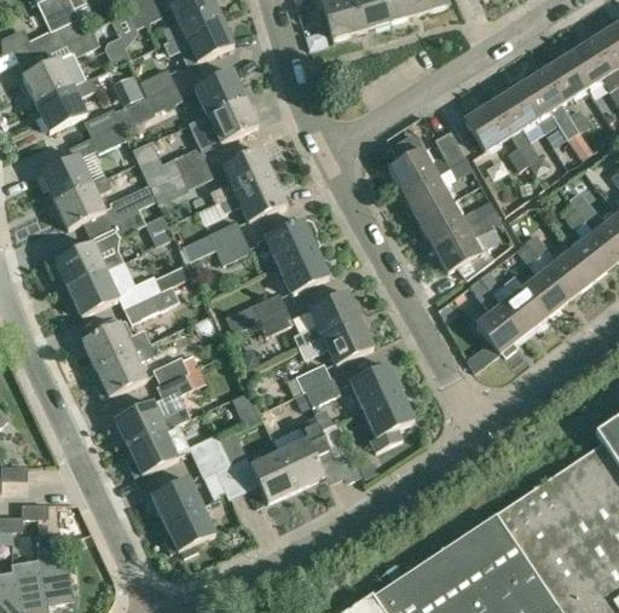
[(73,7),(69,0),(34,0),(36,4),(38,3),(51,30),(57,45),(85,32),(73,7)]
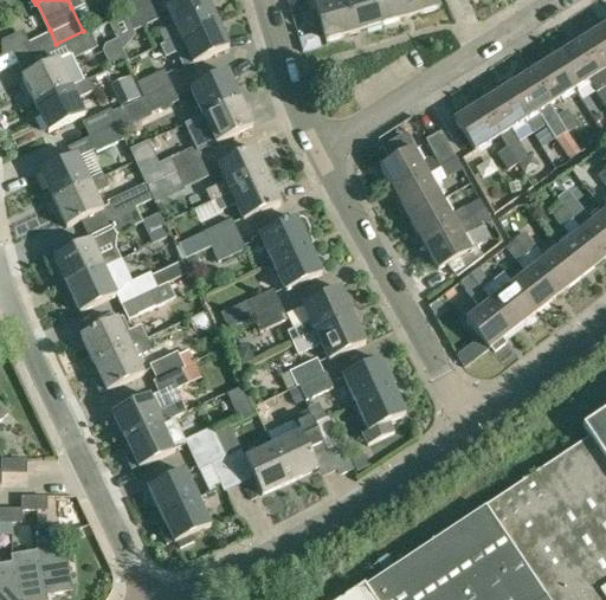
[(118,0),(124,11),(150,0),(118,0)]
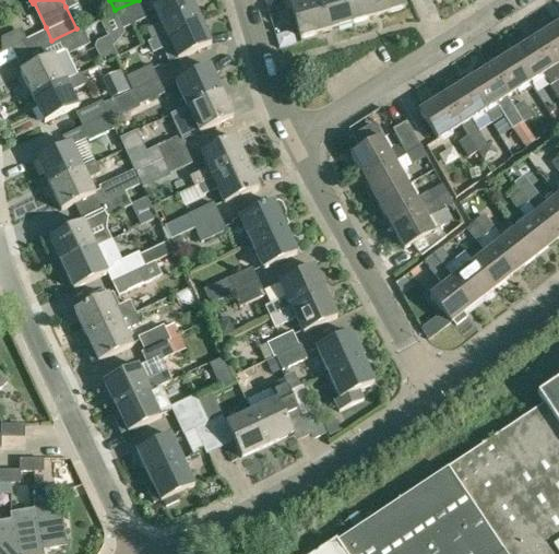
[(139,0),(115,10),(122,25),(147,13),(141,0),(139,0)]
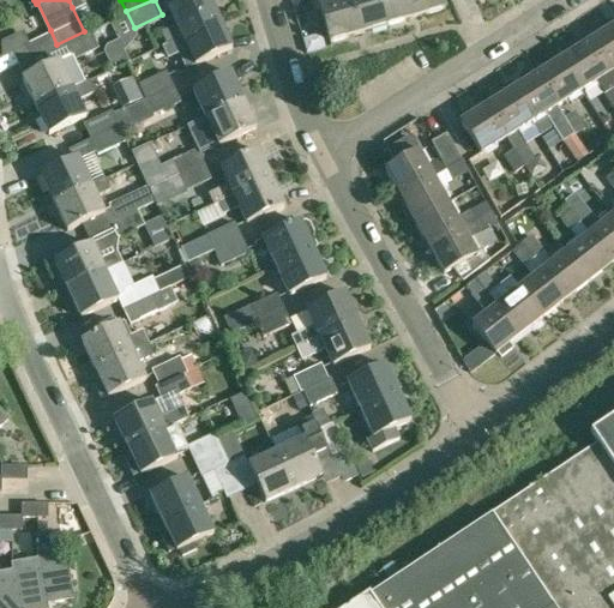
[(181,32),(218,16),(211,0),(178,0),(168,5),(176,22),(161,29),(166,41),(181,34),(181,32)]
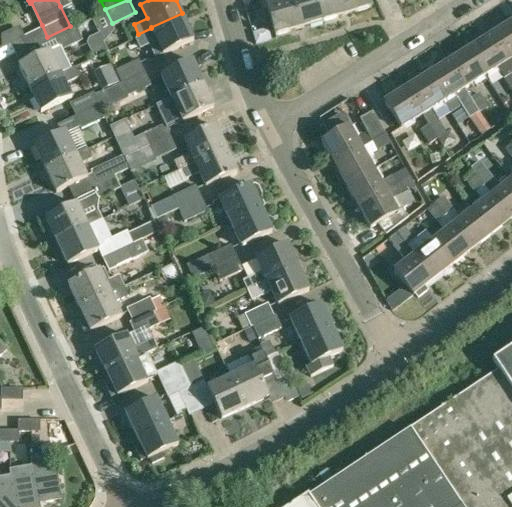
[(269,0),(266,1),(275,32),(299,24),(291,0),(269,0)]
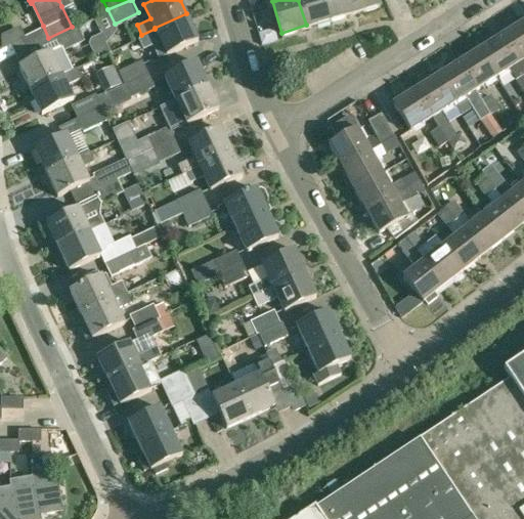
[(298,0),(306,25),(331,17),(324,0),(298,0)]
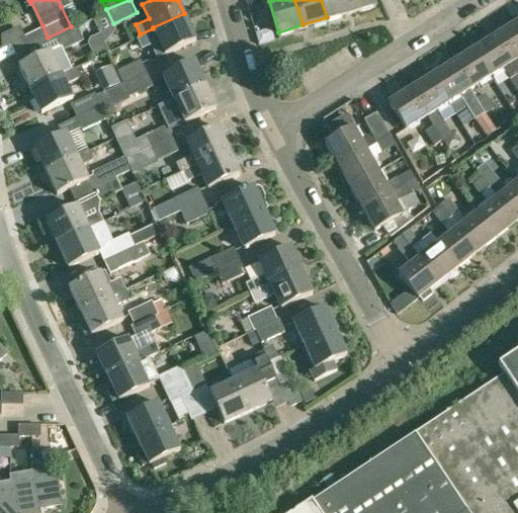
[(350,10),(347,0),(321,0),(327,17),(350,10)]
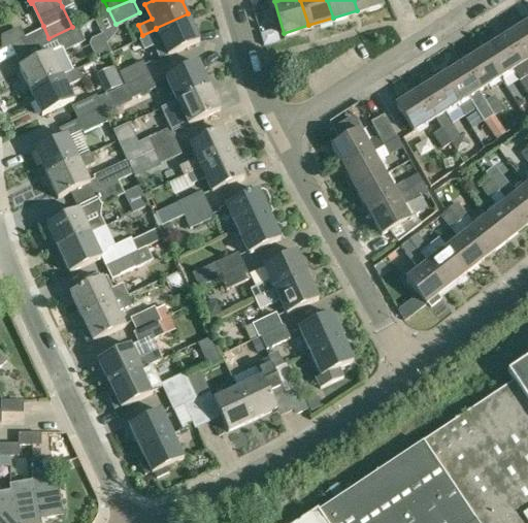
[(354,0),(357,10),(382,3),(381,0),(354,0)]
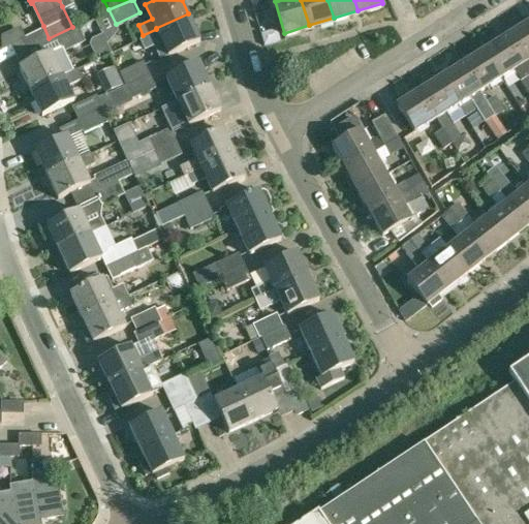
[(199,37),(188,13),(156,28),(156,29),(167,53),(199,37)]
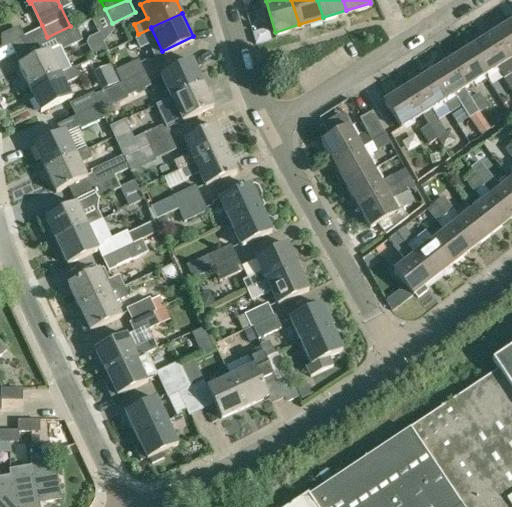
[(511,21),(511,19),(490,32),(511,67),(511,21)]
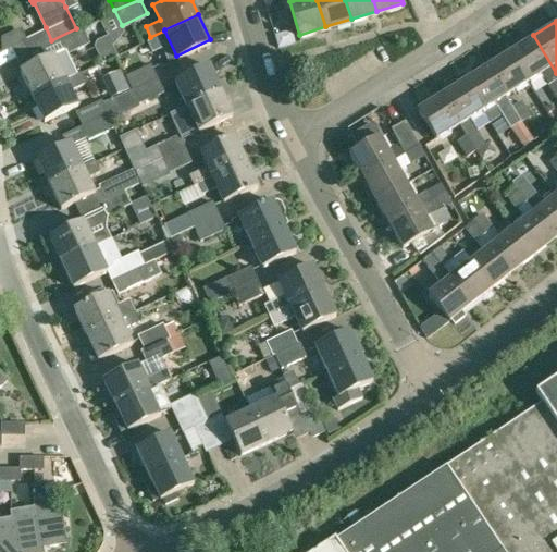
[(76,28),(51,40),(40,45),(45,56),(21,68),(33,94),(66,77),(76,73),(75,72),(65,51),(88,40),(82,25),(76,28)]
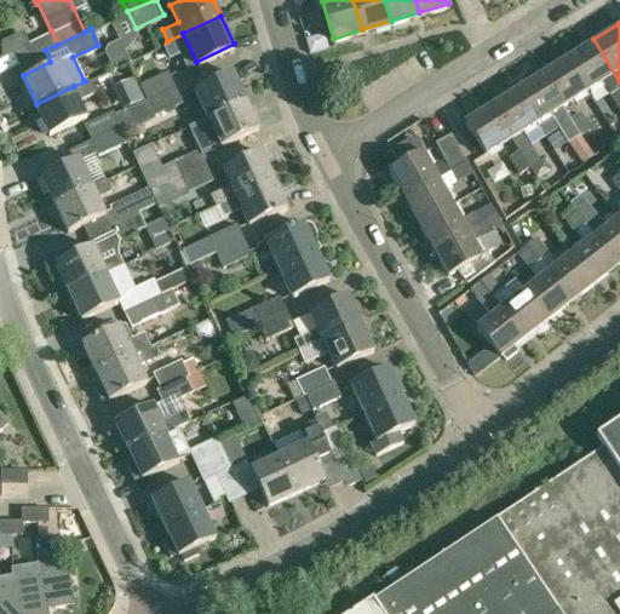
[(27,42),(22,32),(1,41),(1,55),(27,42)]
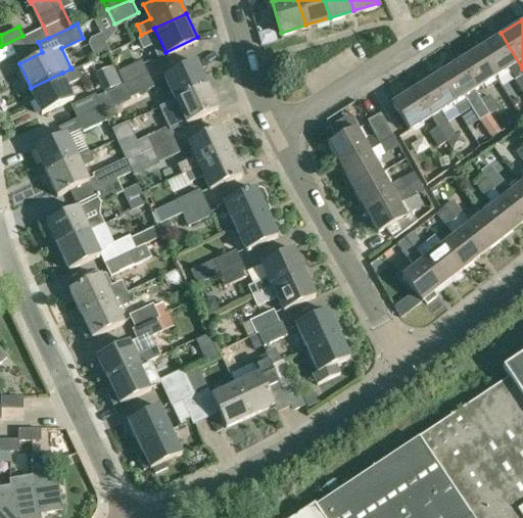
[(522,68),(501,33),(479,46),(495,74),(508,65),(514,77),(522,71),(522,68)]
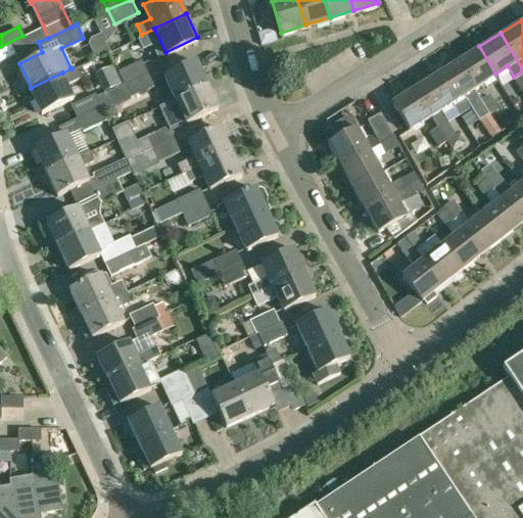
[(495,74),(479,46),(458,60),(475,87),(495,74)]
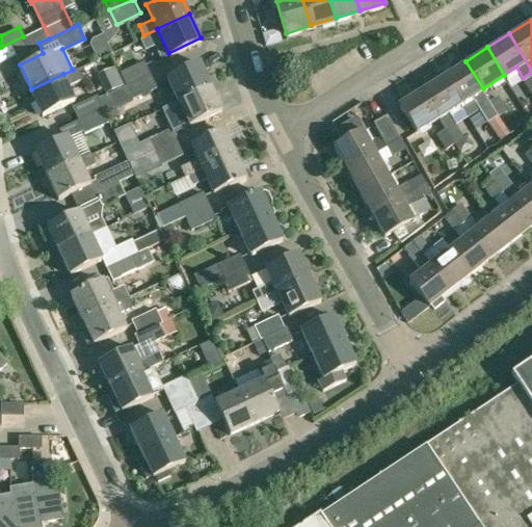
[(127,82),(151,71),(143,57),(120,69),(127,82)]
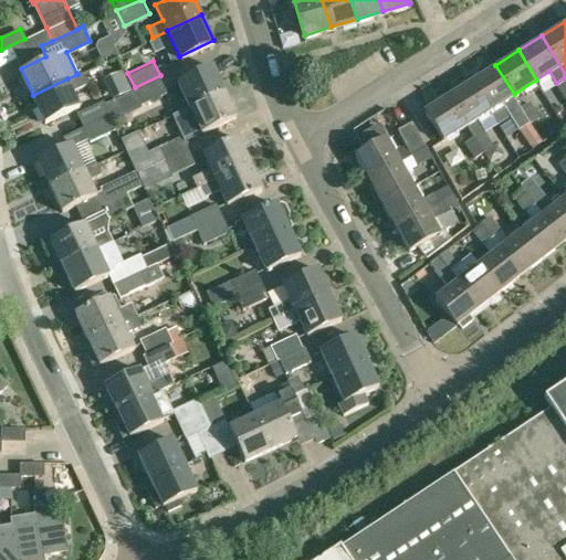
[(190,105),(223,90),(211,63),(177,78),(189,104),(190,105)]
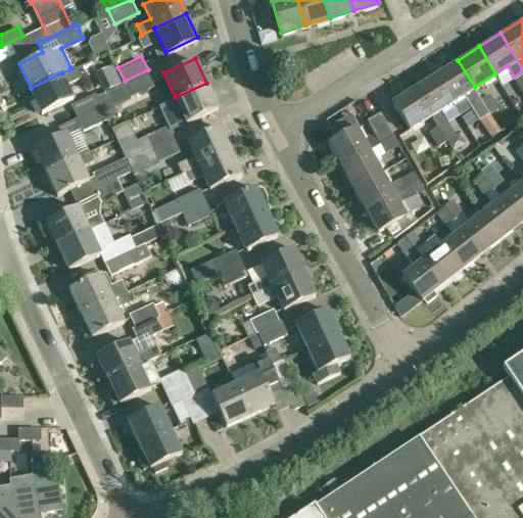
[(458,60),(436,74),(454,100),(453,100),(460,111),(471,104),(479,116),(489,110),(480,96),(474,88),(475,87),(458,60)]
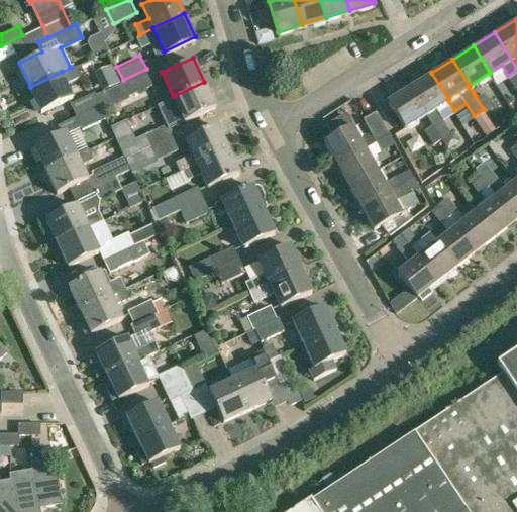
[(62,72),(30,87),(41,110),(73,96),(66,82),(81,75),(76,65),(70,67),(71,68),(62,72)]
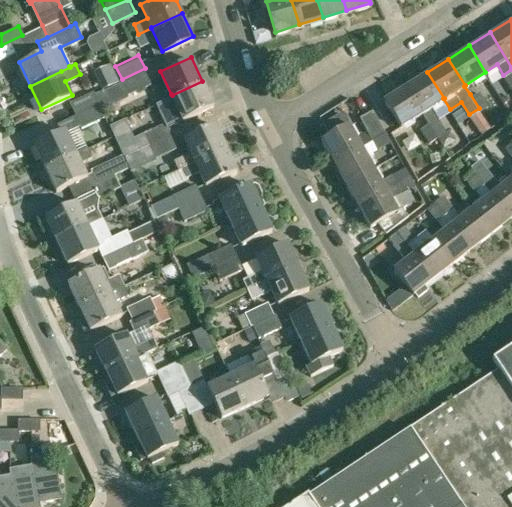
[(145,68),(122,79),(128,92),(151,81),(145,68)]
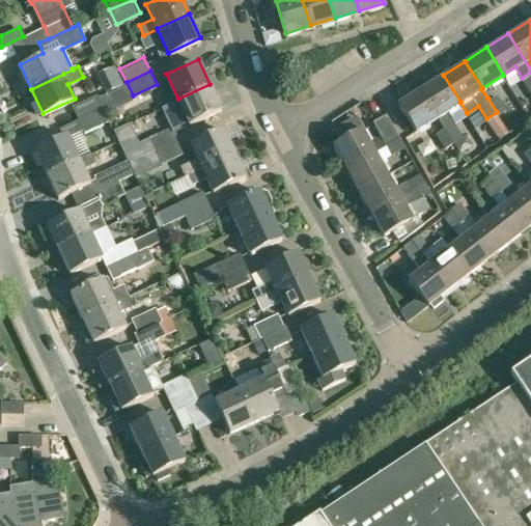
[(443,75),(421,88),(454,140),(463,135),(447,110),(459,102),(460,102),(443,75)]
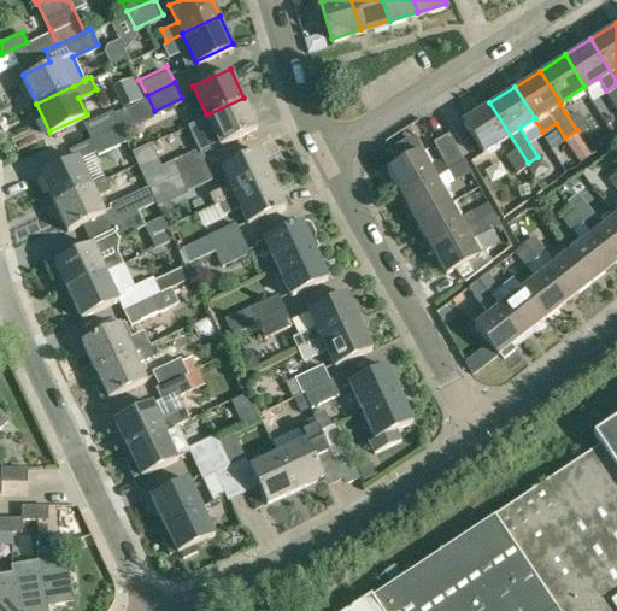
[(207,115),(206,113),(187,123),(193,136),(213,127),(221,141),(257,124),(244,98),(207,115)]
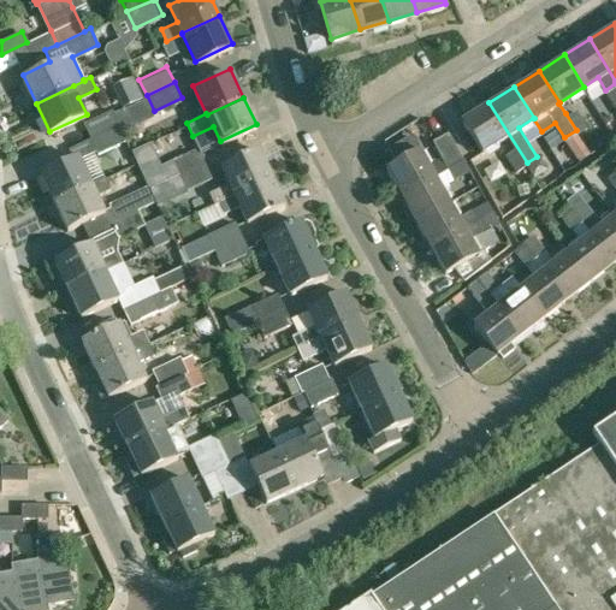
[(527,163),(489,102),(463,118),(473,134),(462,141),(475,161),(486,155),(484,150),(497,141),(515,170),(527,163)]
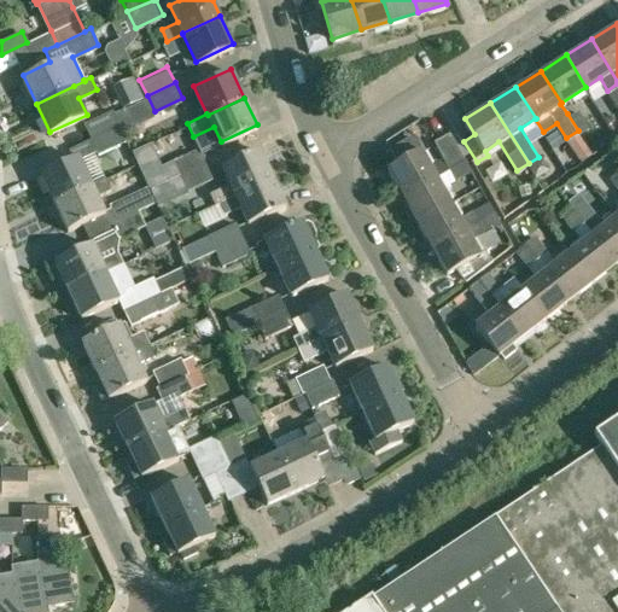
[(578,108),(567,114),(578,130),(588,126),(578,108)]
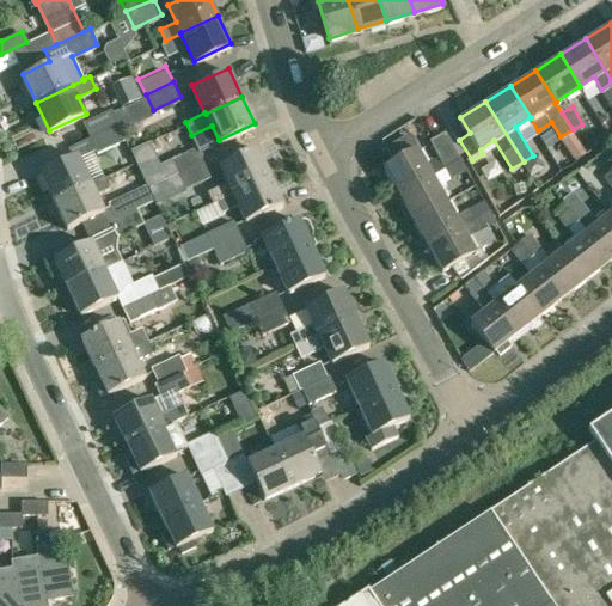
[(91,135),(117,122),(110,108),(83,121),(91,135)]
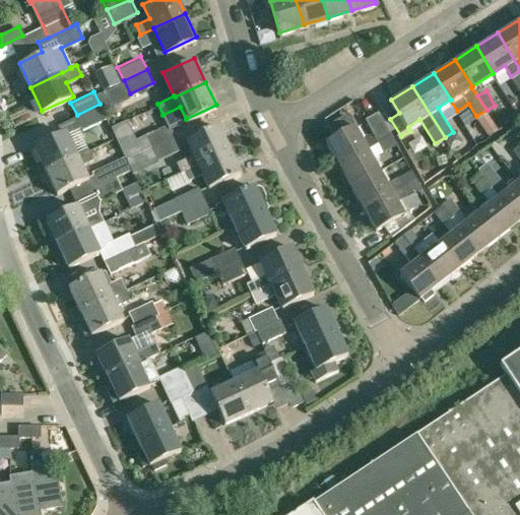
[(100,104),(77,115),(64,121),(69,131),(81,125),(83,127),(106,116),(100,104)]
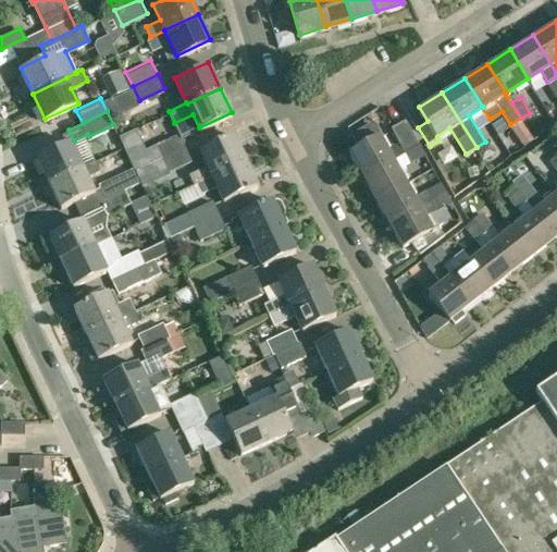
[(362,173),(419,142),(405,117),(391,125),(398,139),(386,146),(379,133),(349,150),(362,173)]
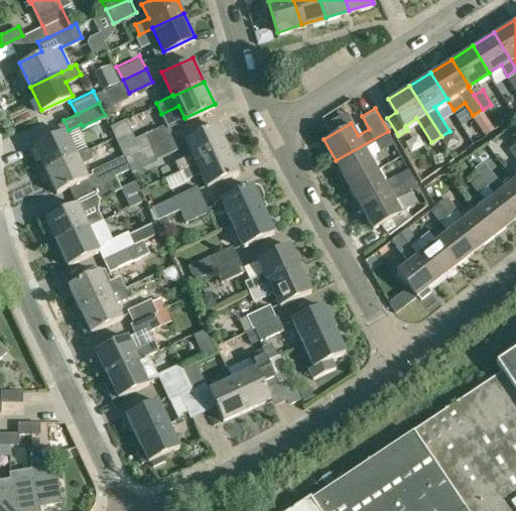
[(149,144),(173,132),(167,120),(143,132),(149,144)]
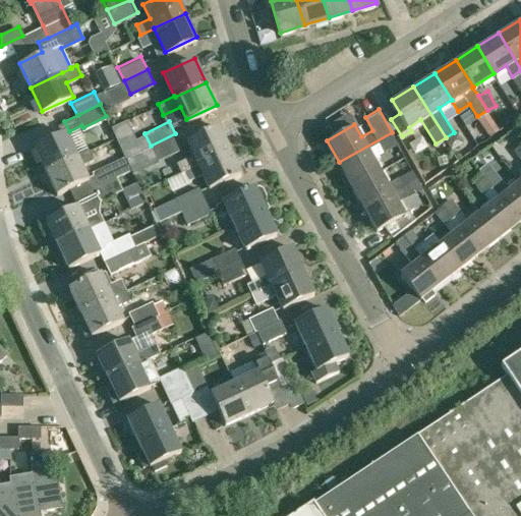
[(197,162),(229,147),(218,124),(186,138),(193,153),(176,161),(181,172),(185,170),(198,164),(197,162)]
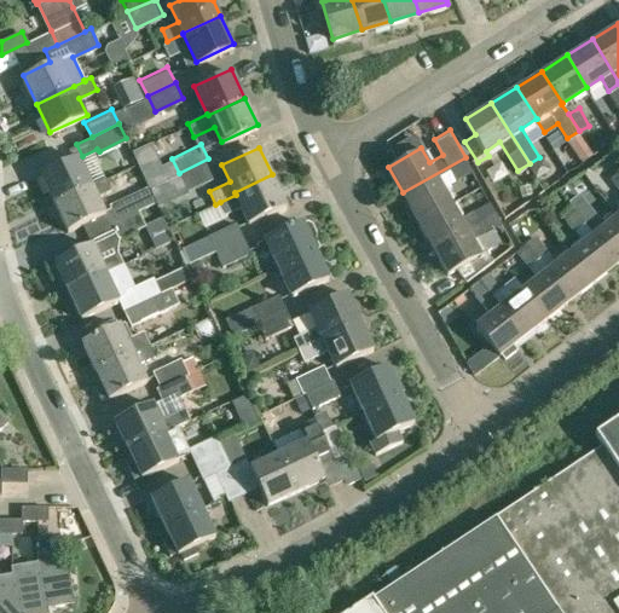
[(55,198),(92,181),(79,154),(41,172),(55,198)]
